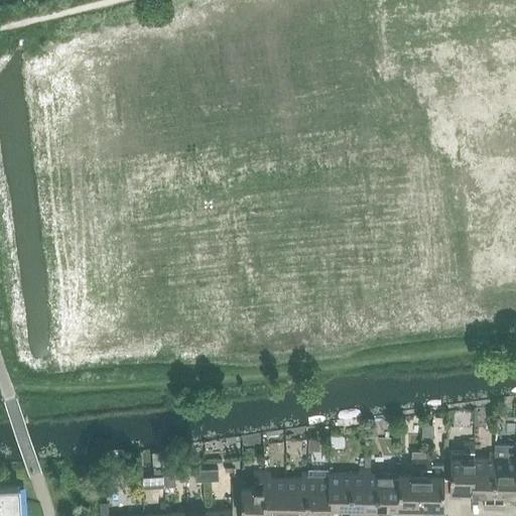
[(461,491),(473,492),(474,457),(475,441),(464,441),(464,452),(452,450),(450,496),(461,497),(461,491)]
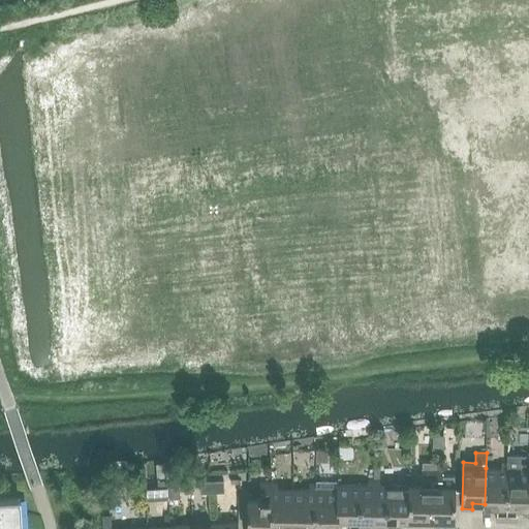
[(528,455),(507,456),(507,464),(506,521),(517,521),(517,504),(528,504),(528,455)]
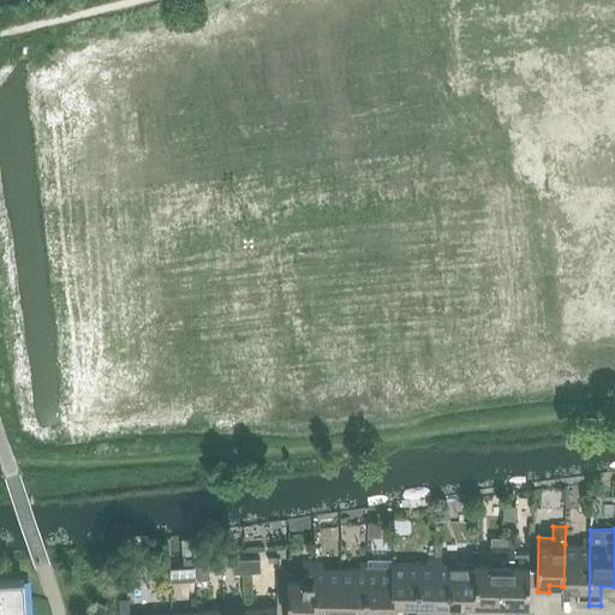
[(502,605),(503,547),(503,539),(491,538),(491,547),(490,565),(477,565),(475,605),(475,611),(488,611),(488,605),(502,605)]
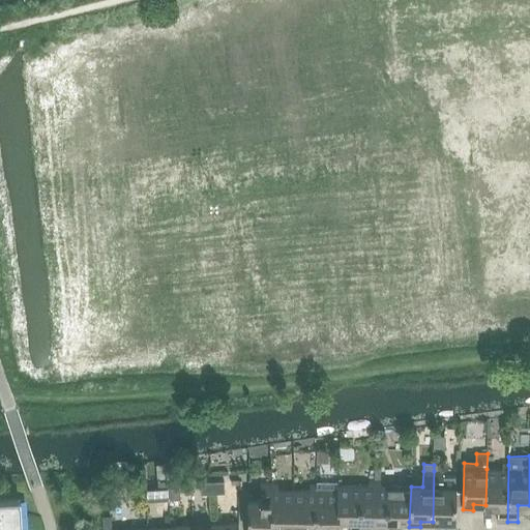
[(502,470),(487,469),(486,505),(498,505),(498,521),(507,522),(508,465),(502,464),(502,470)]
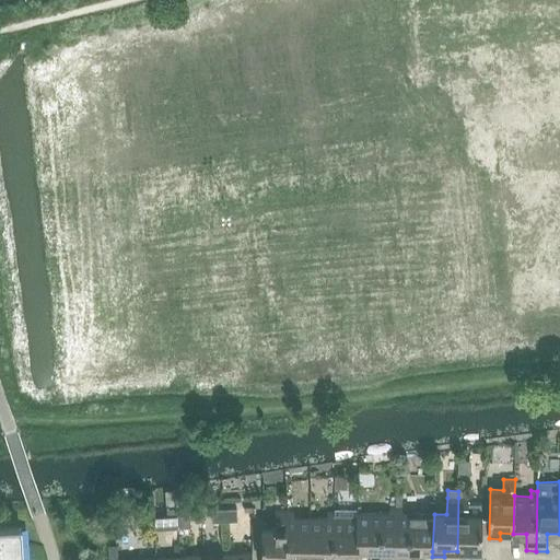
[(468,491),(458,491),(458,498),(457,551),(469,552),(469,558),(481,558),(481,515),(481,503),(468,503),(468,498),(468,491)]
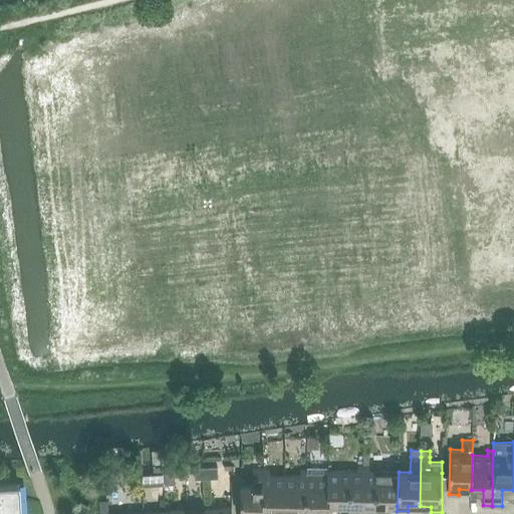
[(327,476),(328,505),(339,505),(339,513),(362,513),(363,466),(357,466),(357,471),(328,471),(327,471),(327,476)]
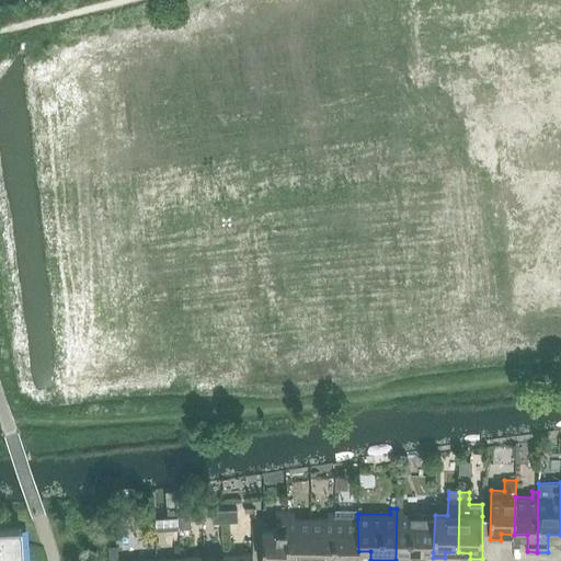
[(403,508),(397,508),(396,560),(421,560),(421,552),(433,552),(435,515),(403,514),(403,508)]
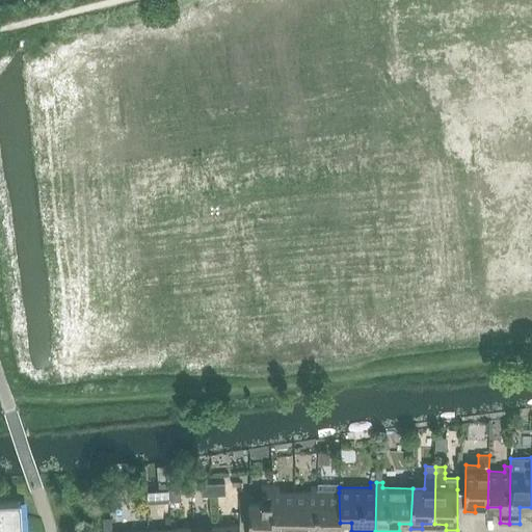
[(225,483),(213,484),(214,496),(227,496),(225,483)]
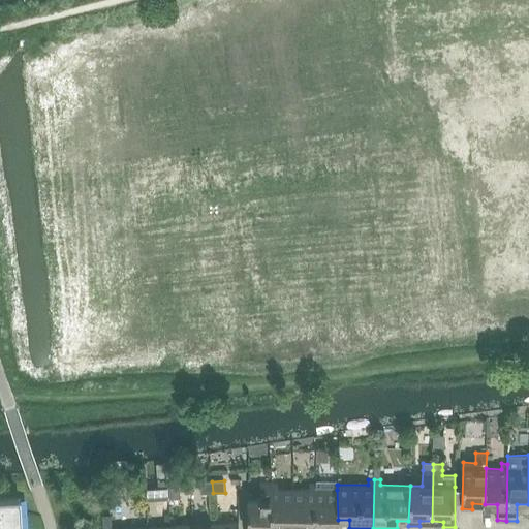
[(338,525),(338,520),(337,490),(337,485),(338,485),(338,480),(316,480),(315,484),(314,528),(324,528),(325,525),(338,525)]
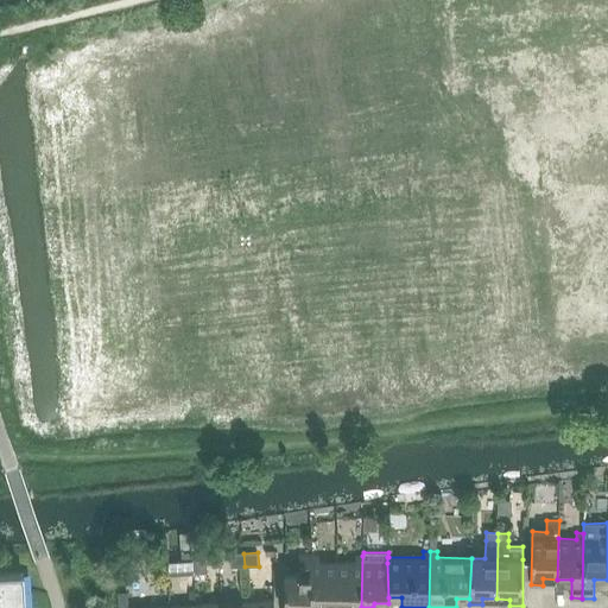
[(245,567),(244,553),(230,553),(230,568),(245,567)]
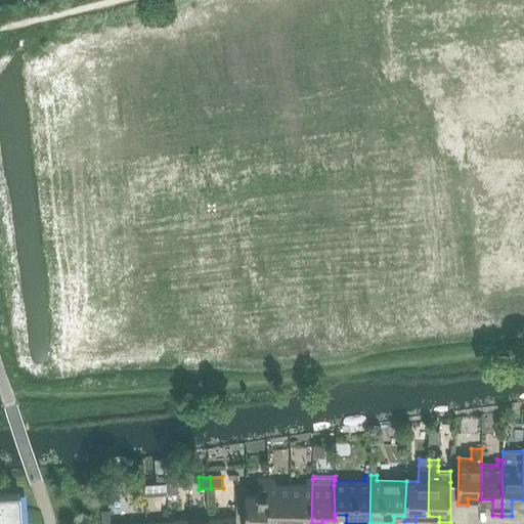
[(267,523),(268,478),(259,478),(258,494),(246,493),(245,523),(267,523)]
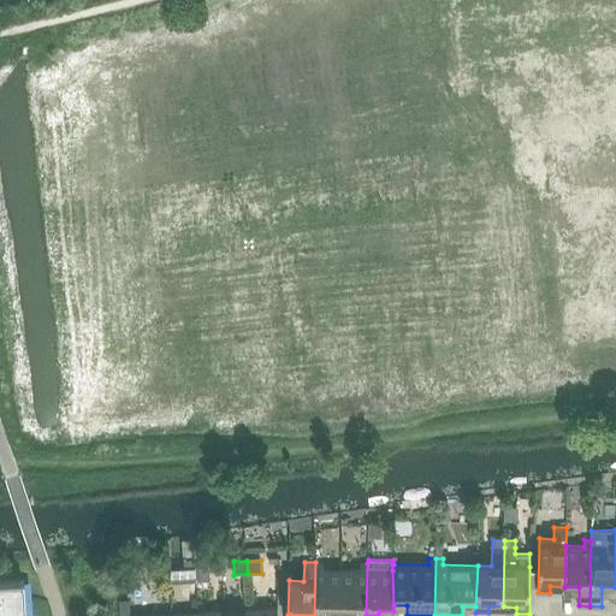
[(315,562),(314,615),(326,615),(326,610),(341,610),(342,569),(323,569),(323,562),(315,562)]
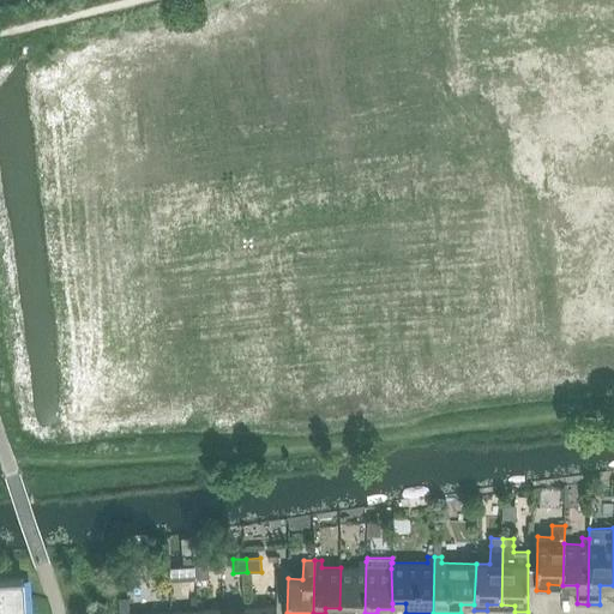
[(360,567),(341,567),(339,608),(354,608),(354,613),(365,613),(366,561),(360,561),(360,567)]
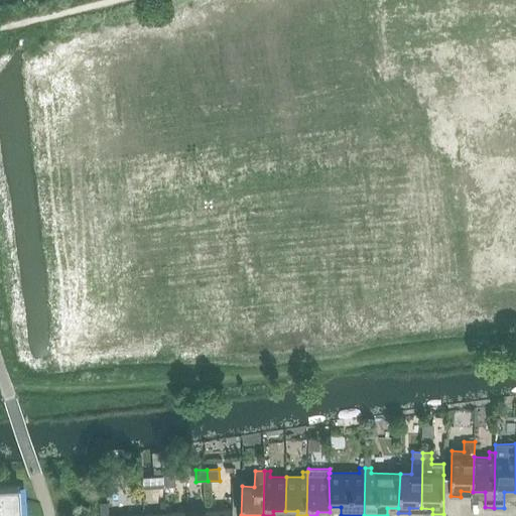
[(174,475),(164,476),(164,487),(175,486),(174,475)]
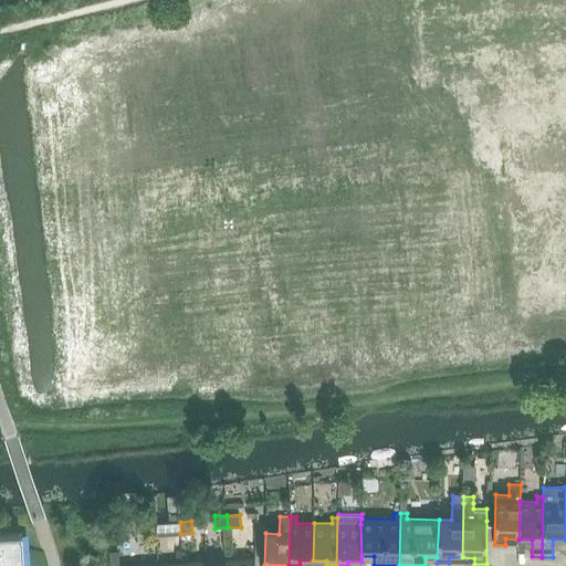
[(180,522),(167,523),(168,535),(180,534),(180,522)]
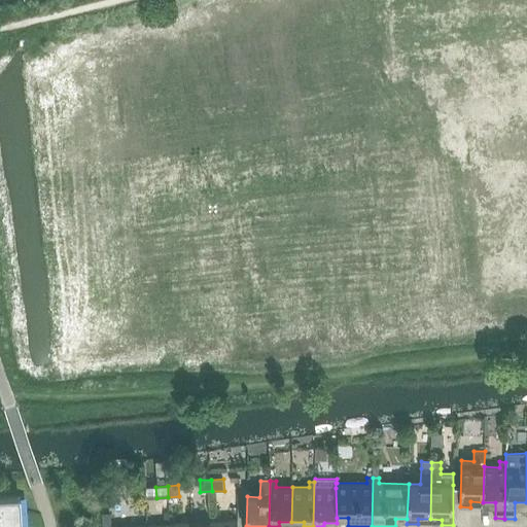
[(0,526),(23,526),(21,496),(0,497),(0,526)]
